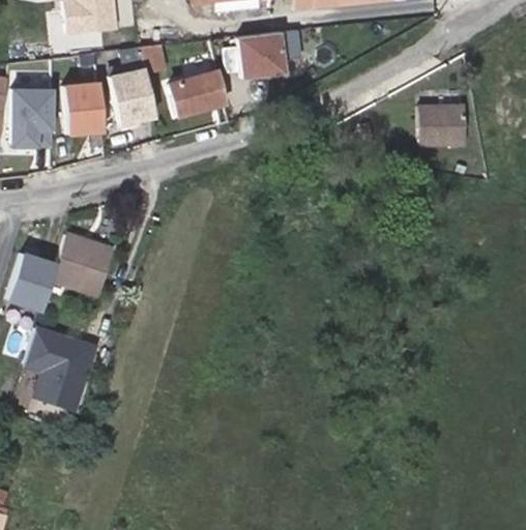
[(117,0),(64,0),(69,35),(121,29),(117,0)]
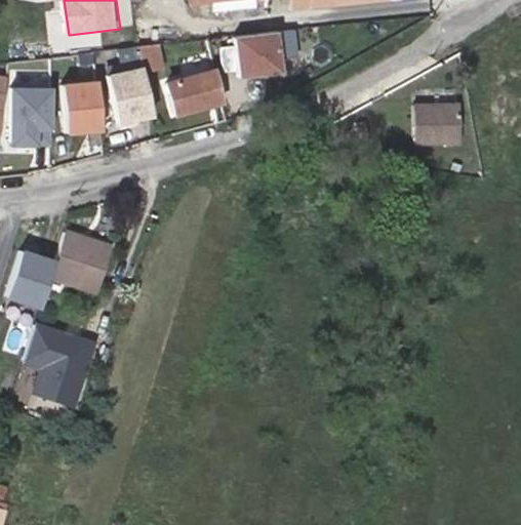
[(217,0),(219,11),(262,7),(259,0),(217,0)]
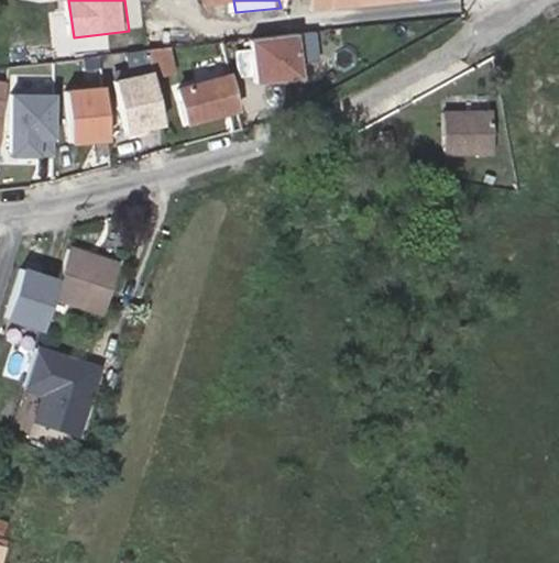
[(300,33),(254,40),(260,83),(306,77),(300,33)]
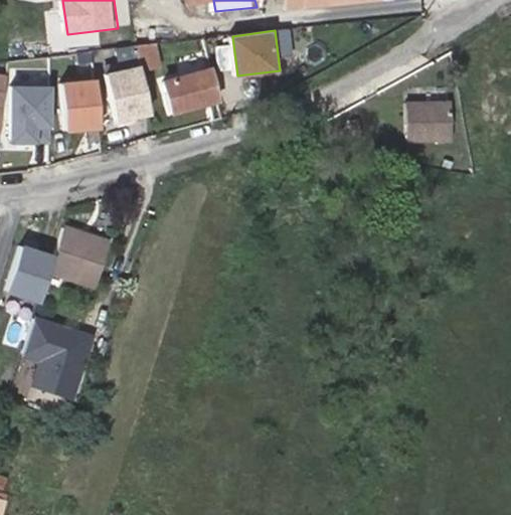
[(72,52),(33,59),(37,77),(75,71),(72,52)]
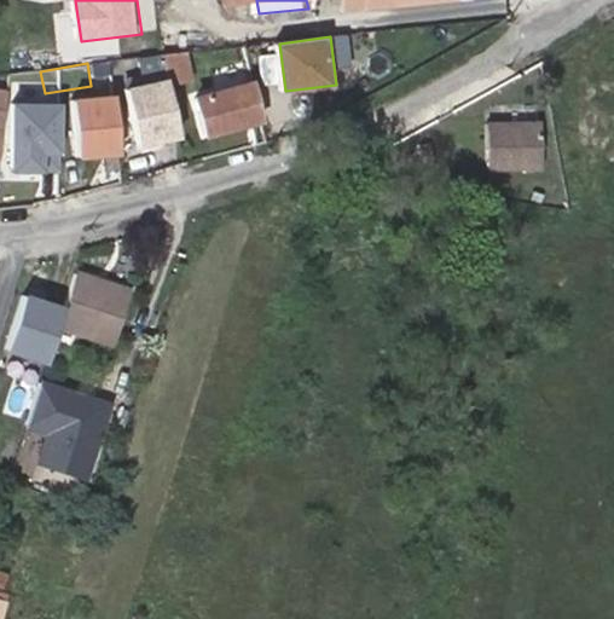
[(169,79),(127,88),(139,145),(183,137),(169,79)]
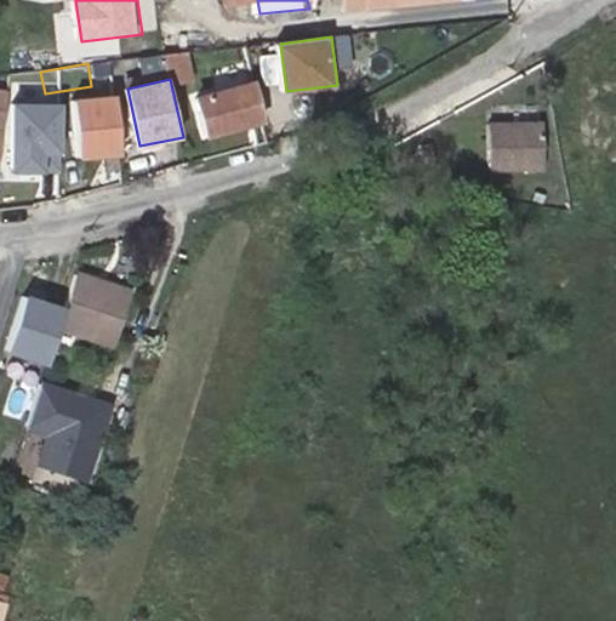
[(257,81),(199,95),(210,138),(268,124),(257,81)]
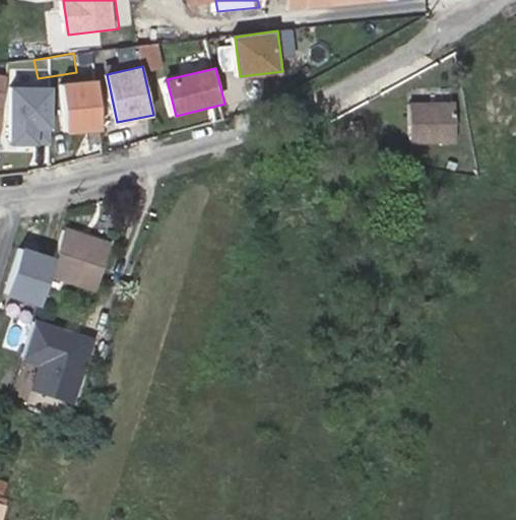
[(0,107),(6,108),(11,78),(0,75),(0,107)]
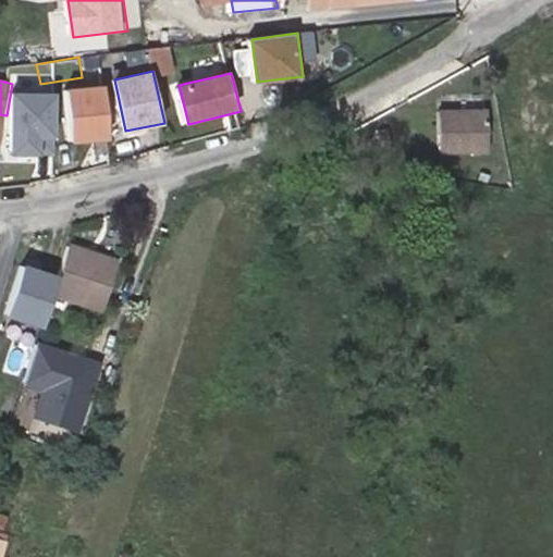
[(106,85),(69,87),(72,139),(109,137),(106,85)]
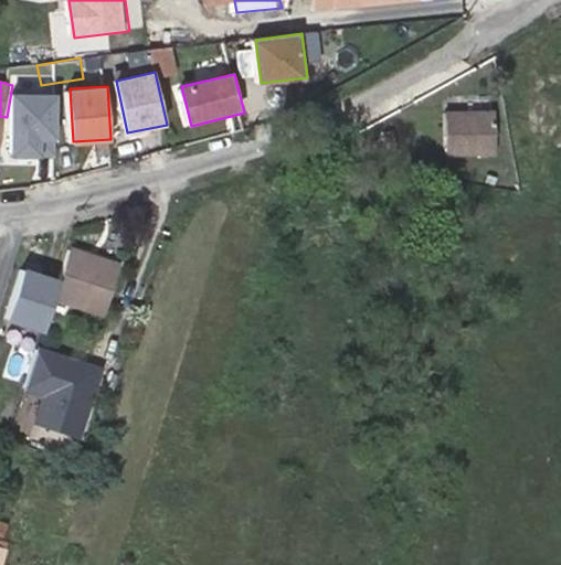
[(60,94),(16,93),(13,153),(57,155),(60,94)]
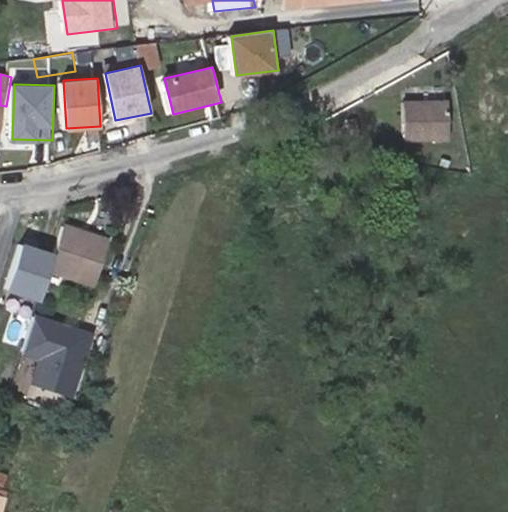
[(406,137),(450,136),(449,99),(405,101),(406,137)]
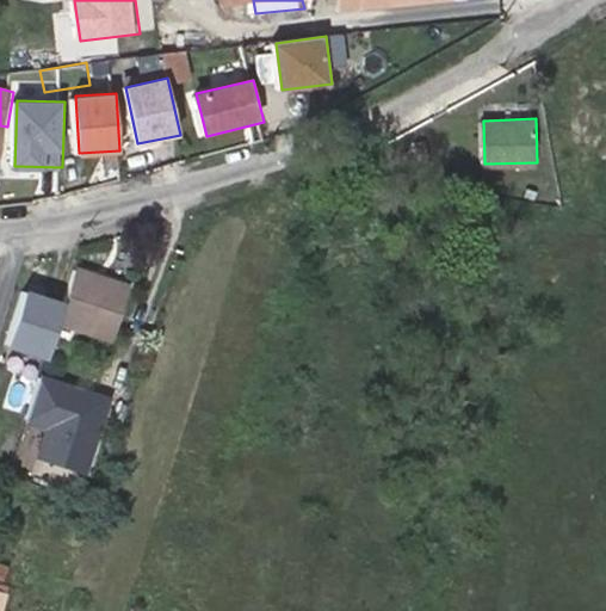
[(80,269),(63,321),(117,338),(135,288),(80,269)]
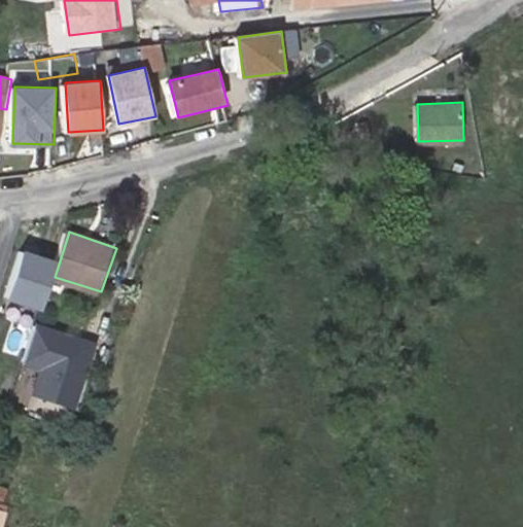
[(56,378),(47,399),(76,409),(82,387),(56,378)]
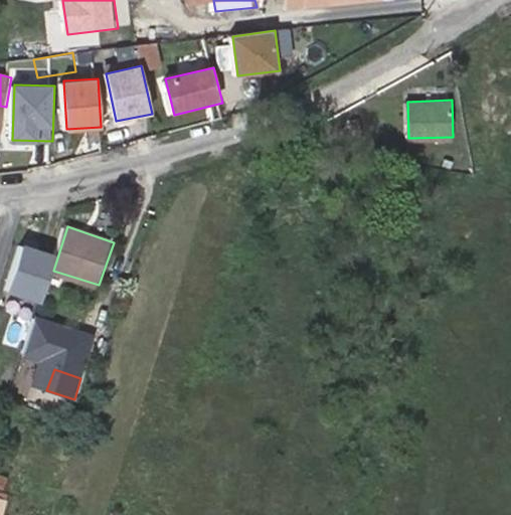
[(0,474),(0,485),(8,488),(10,478),(0,474)]
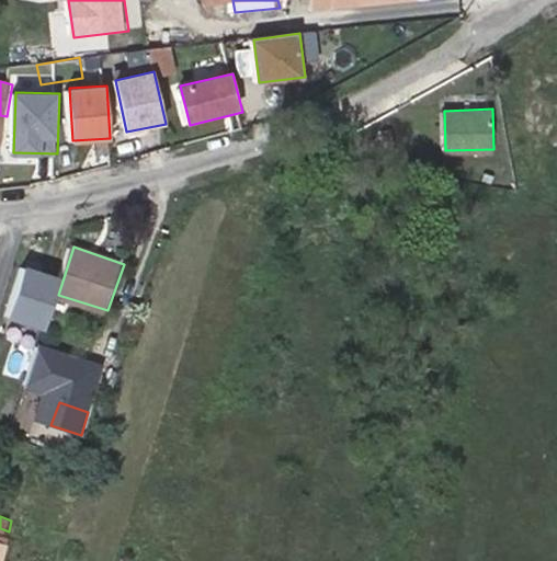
[(0,539),(0,560),(7,560),(12,544),(0,539)]
